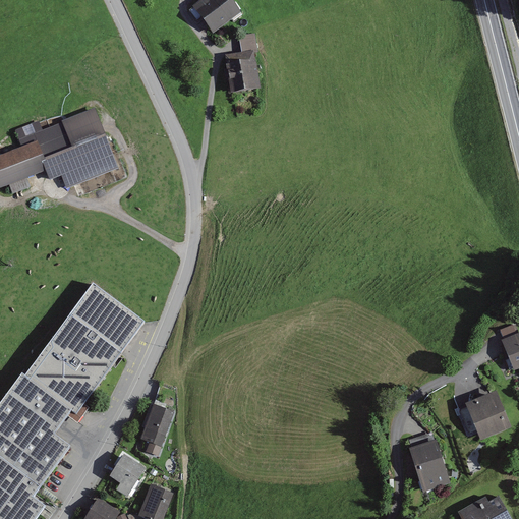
[(205,0),(191,11),(214,38),(243,13),(233,0),(212,0),(209,3),(207,0),(205,0)]
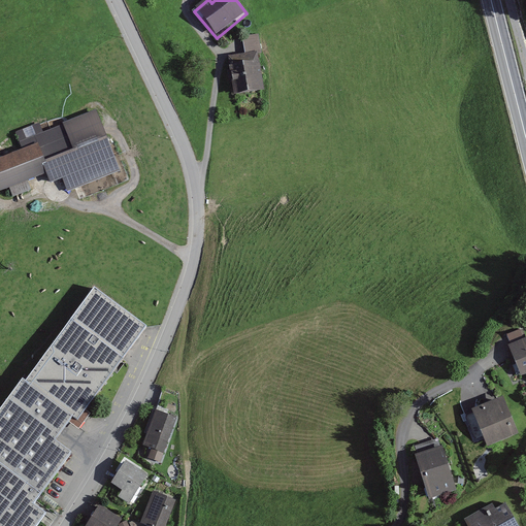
[(247,56),(230,58),(236,95),(266,91),(260,55),(264,54),(261,34),(243,37),(247,56)]
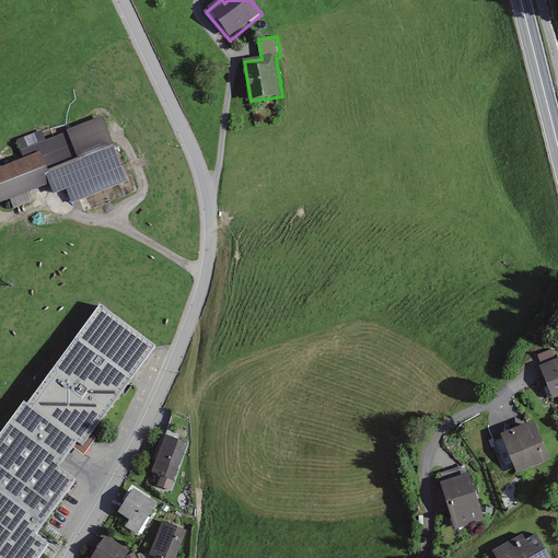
[(26,154),(0,164),(0,200),(51,181),(56,192),(69,186),(74,200),(131,177),(105,112),(47,136),(44,128),(20,138),(26,154)]
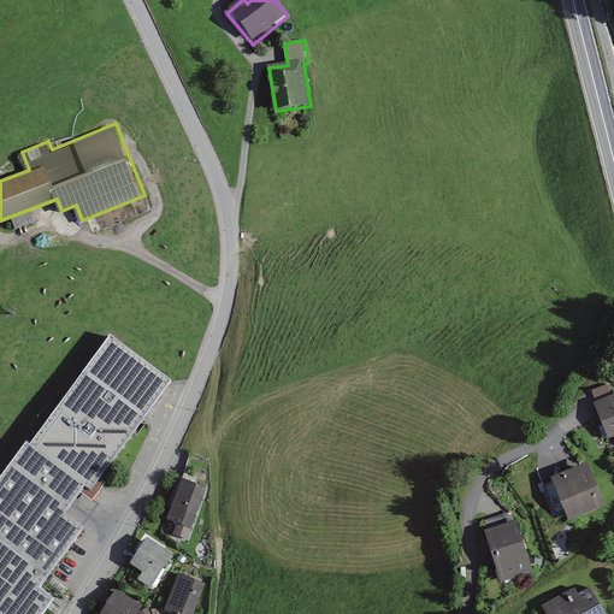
[(0,613),(43,613),(55,598),(39,589),(83,529),(64,513),(83,484),(92,489),(171,379),(110,334),(29,443),(24,441),(0,472),(0,613)]
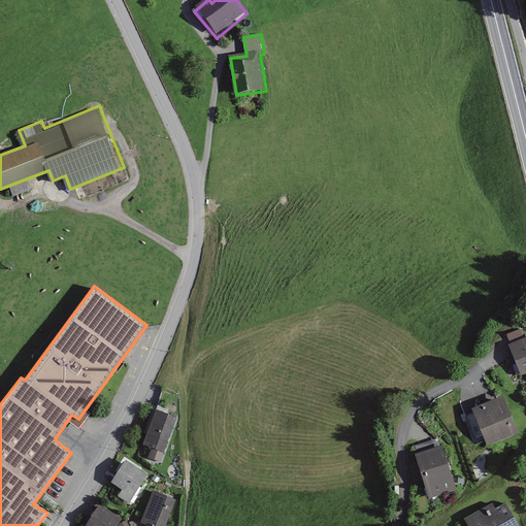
[(522,327),(506,333),(510,341),(505,343),(519,374),(525,371),(525,337),(522,327)]
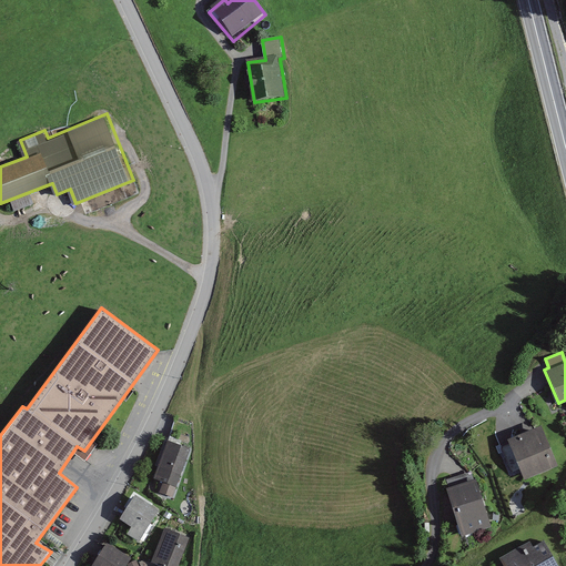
[(542,427),(507,441),(523,481),(557,467),(542,427)]
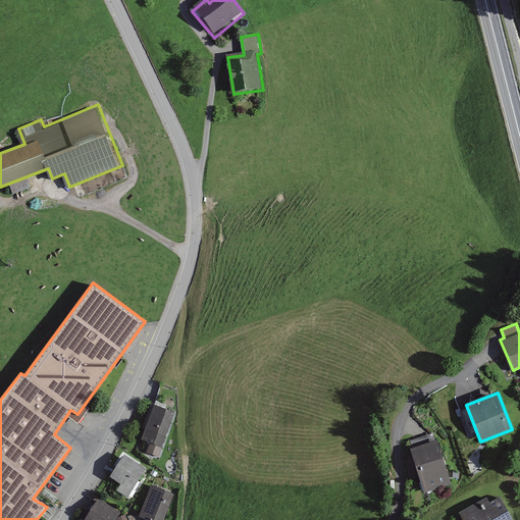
[(174,413),(154,406),(143,440),(151,444),(148,454),(159,457),(174,413)]
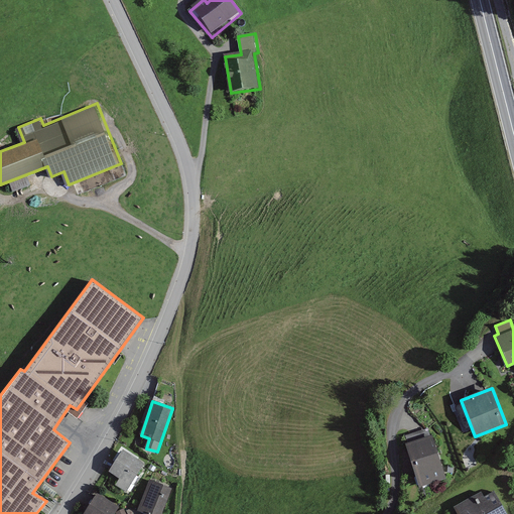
[(433,436),(405,445),(419,488),(446,479),(433,436)]
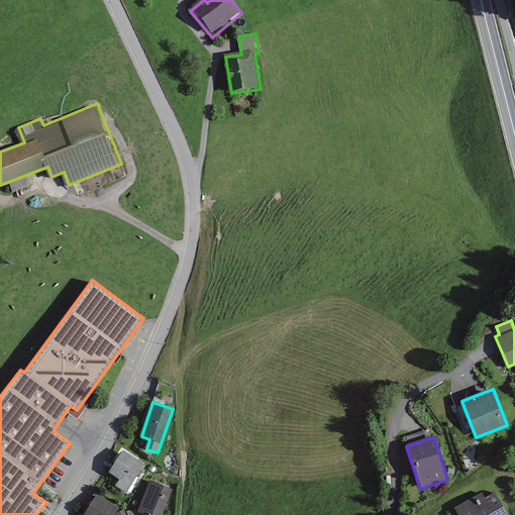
[(147,465),(121,449),(107,474),(119,480),(117,487),(129,494),(147,465)]
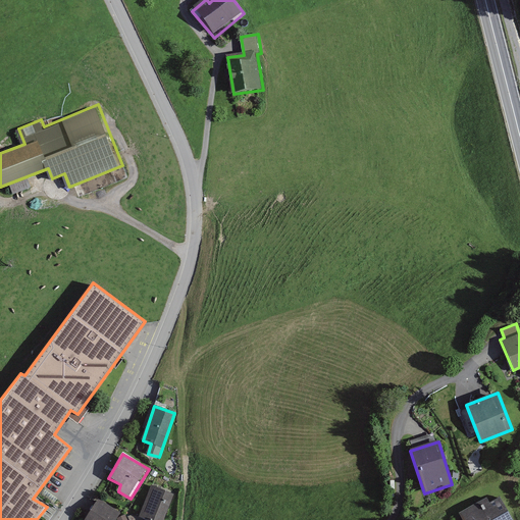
[(166,519),(175,496),(153,486),(141,517),(150,519),(166,519)]
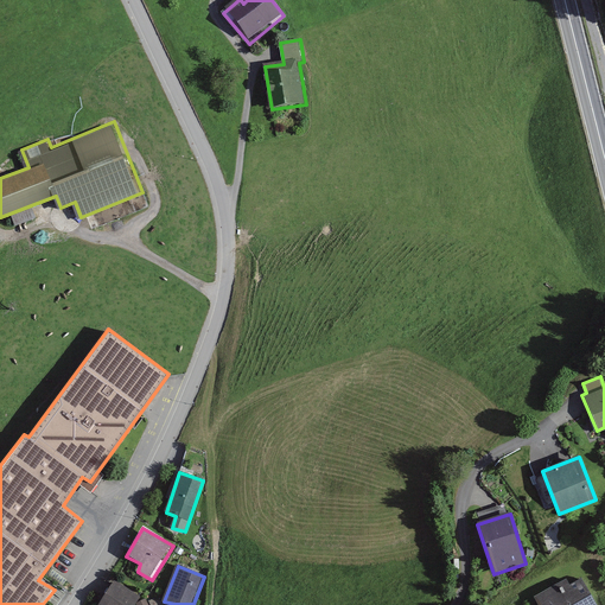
[(568,579),(533,597),(536,604),(594,604),(581,578),(573,583),(568,579)]
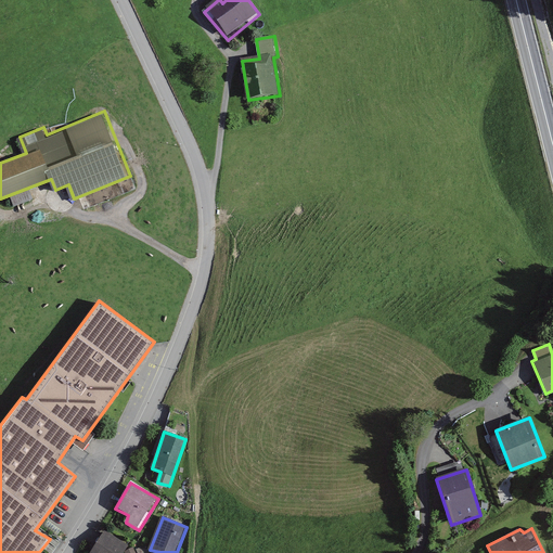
[(124,552),(129,545),(104,530),(90,552),(124,552)]
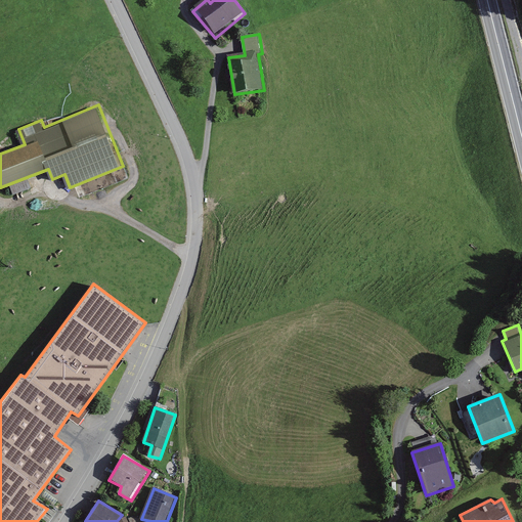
All buildings are outlined.
